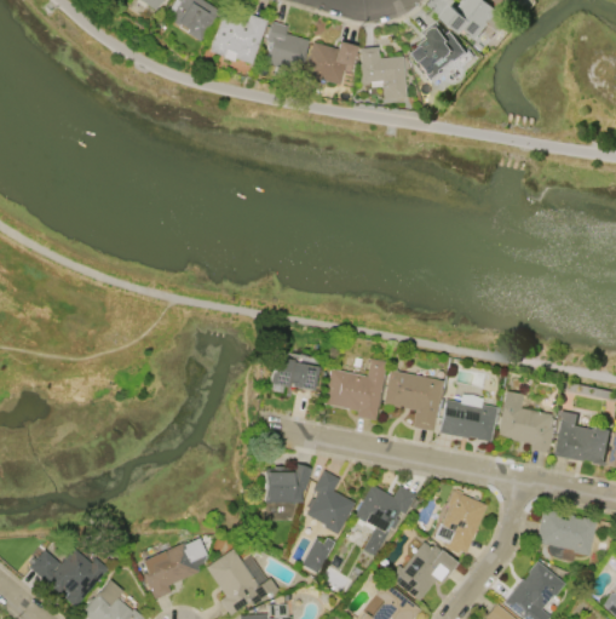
[(202,0),(219,10),(201,40),(188,32),(189,29),(171,18),(172,16),(167,13),(176,0),(202,0)]
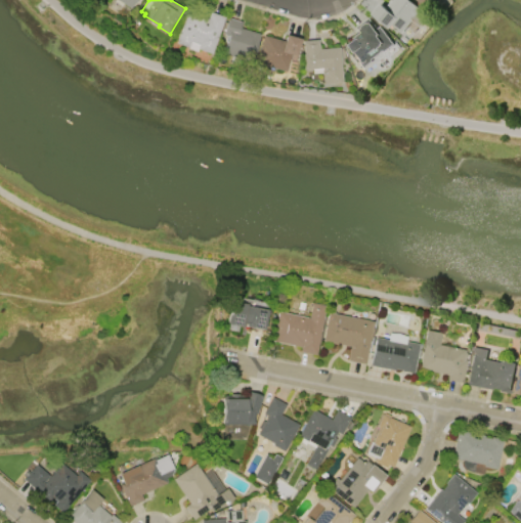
[(413,0),(423,8),(423,7),(433,15),(423,27),(415,19),(405,32),(396,24),(392,28),(375,13),(384,3),(389,7),(394,0),(413,0)]
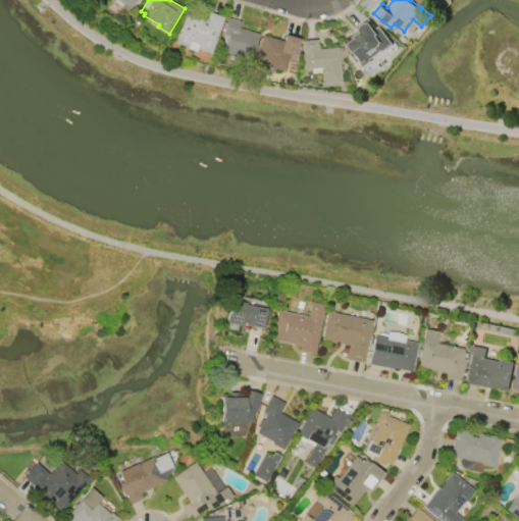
[(434,0),(437,2),(431,10),(418,0),(434,0)]
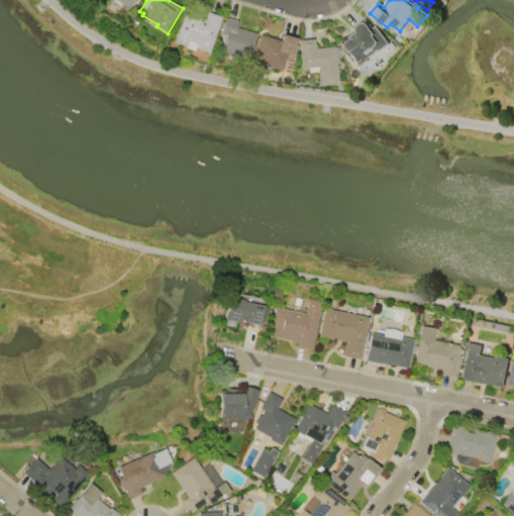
[(222,16),(209,53),(195,47),(196,45),(189,42),(187,46),(175,42),(187,10),(206,17),(208,11),(222,16)]
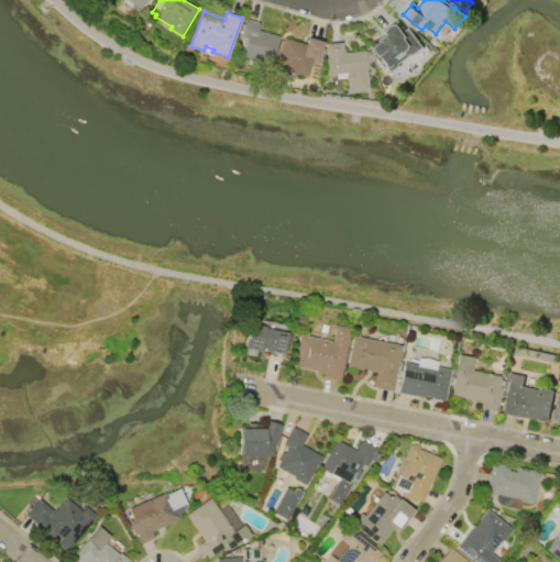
[(392,73),(373,47),(382,41),(383,42),(384,41),(382,37),(390,32),(386,28),(399,18),(409,31),(413,29),(427,47),(416,55),(415,53),(401,64),(402,65),(392,73)]
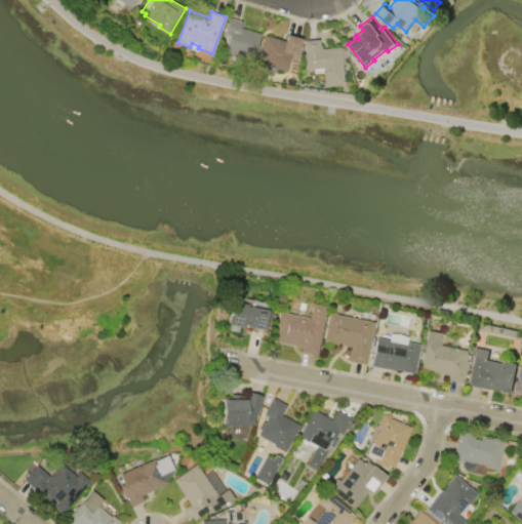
[(231,17),(244,22),(242,28),(262,34),(253,61),(225,52),(230,35),(226,34),(231,17)]
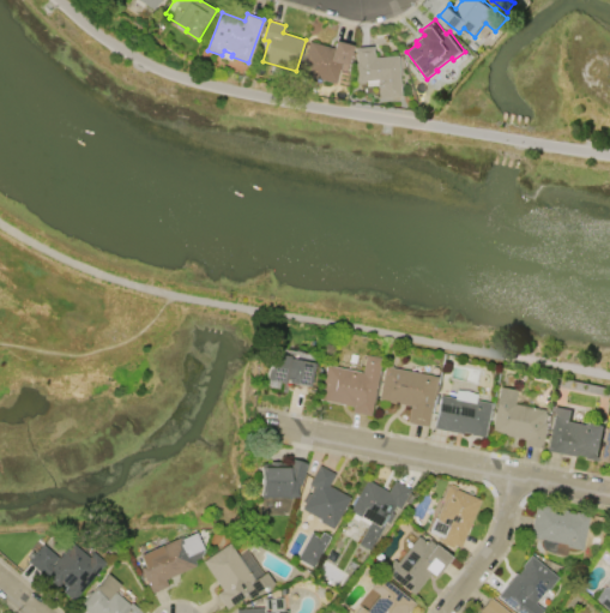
[(301,74),(310,41),(334,48),(337,40),(354,44),(346,72),(340,71),(337,83),(316,77),(315,79),(301,74)]
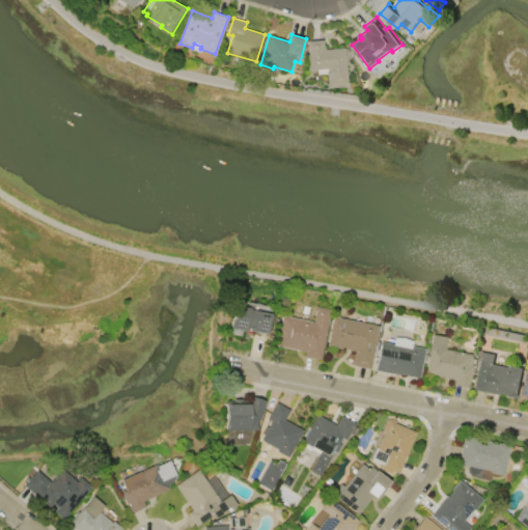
[(345,48),(349,83),(330,85),(329,70),(309,71),(308,54),(309,54),(308,40),(324,39),(324,50),(345,48)]
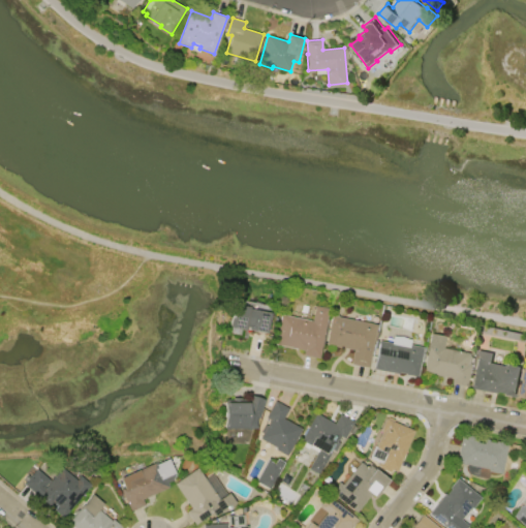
[(272,305),(267,333),(230,325),(236,298),(272,305)]
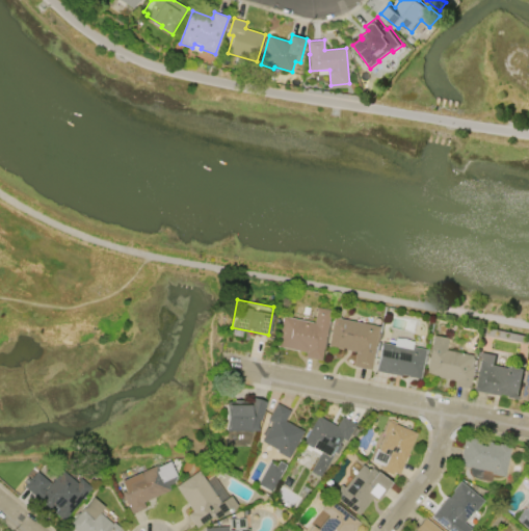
[(278,347),(324,357),(334,313),(320,311),(317,324),(284,318),(278,347)]
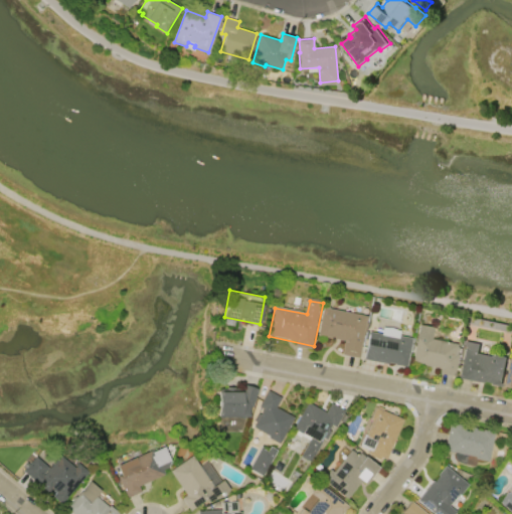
[(368,316),(360,357),(343,354),(346,340),(320,335),(325,307),(368,316)]
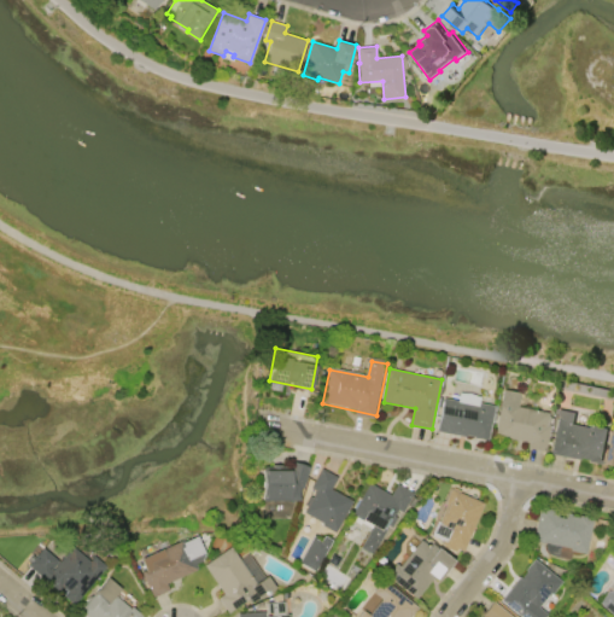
[(519,406),(550,412),(550,414),(551,415),(549,425),(551,425),(547,452),(528,448),(530,442),(496,435),(504,390),(521,393),(519,406)]
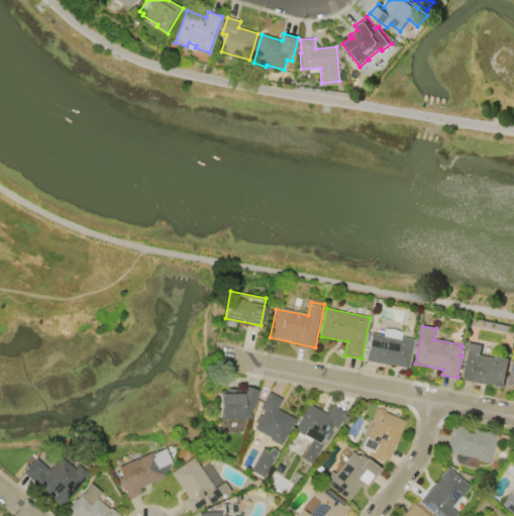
[(391,365),(367,359),(373,332),(385,334),(387,328),(404,332),(403,336),(416,339),(409,368),(398,366),(398,365),(392,364),(391,365)]
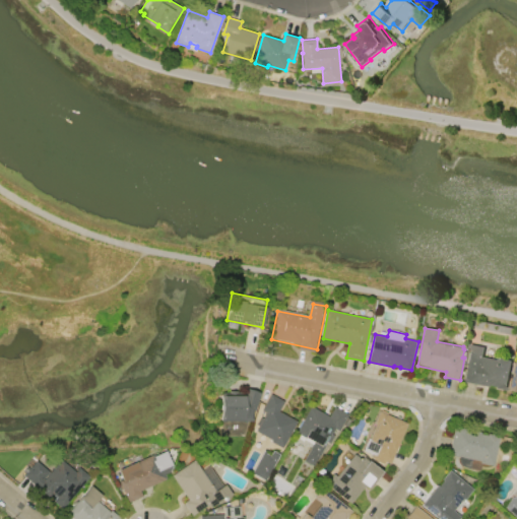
[(465,382),(472,344),(488,347),(486,357),(501,360),(501,358),(514,361),(508,390),(497,388),(498,386),(490,385),(490,387),(465,382)]
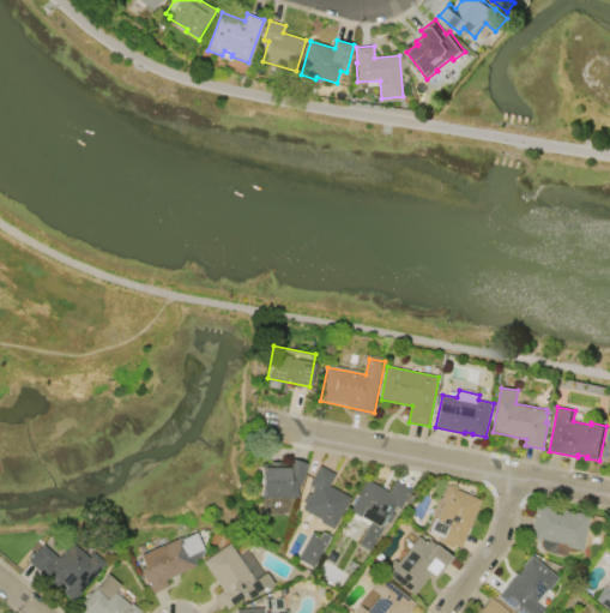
[(300,485),(300,498),(264,497),(264,466),(291,466),(294,458),(309,463),(303,485),(300,485)]
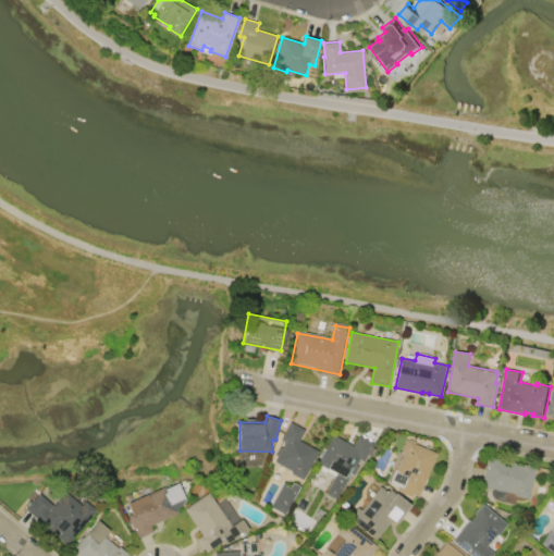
[(320,452),(304,480),(292,473),(293,471),(275,461),(279,456),(277,455),(281,447),(283,448),(286,442),(282,440),(292,422),(305,430),(299,440),(320,452)]
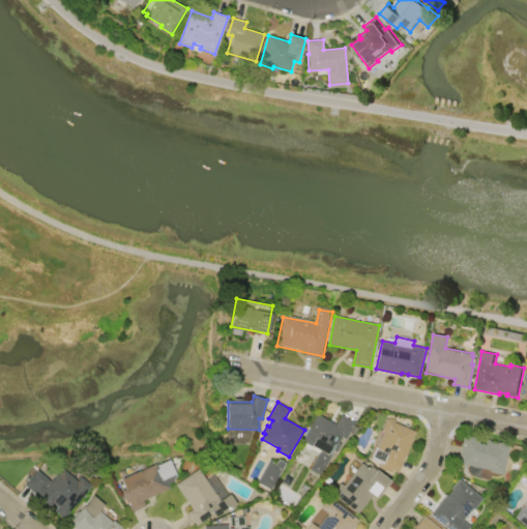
[(303,441),(319,413),(338,424),(343,414),(356,422),(347,438),(343,436),(340,441),(343,443),(338,451),(335,449),(321,474),(311,469),(321,450),(303,441)]
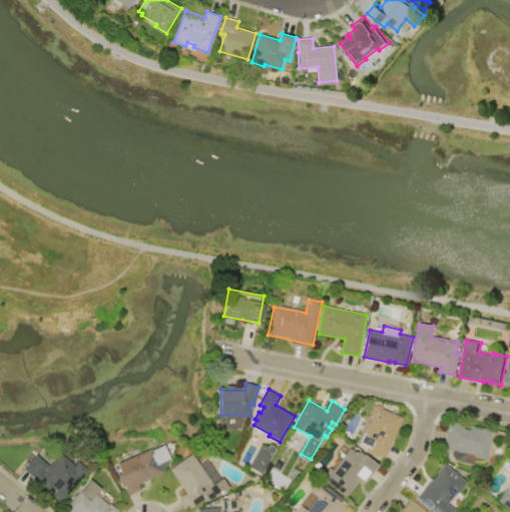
[(403,417),(386,457),(381,455),(380,458),(370,453),(370,451),(368,450),(369,447),(358,443),(363,432),(363,427),(366,420),(370,416),(375,405),(378,406),(378,405),(383,407),(383,408),(403,417)]
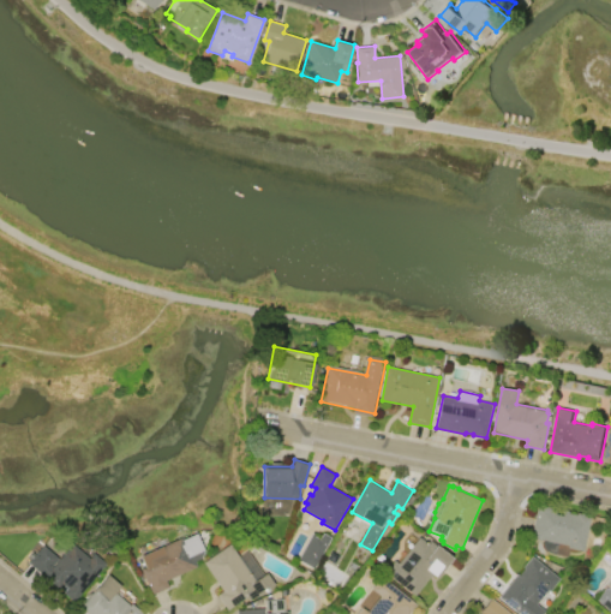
[(532,537),(538,506),(556,508),(555,514),(564,517),(564,511),(569,512),(569,513),(577,516),(577,513),(591,516),(585,550),(571,548),(569,555),(564,558),(546,552),(544,546),(545,540),(532,537)]
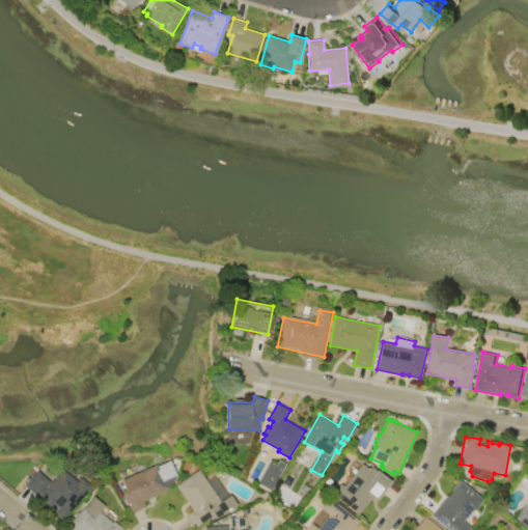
[(157,465),(170,459),(177,474),(168,478),(172,487),(144,500),(147,505),(133,511),(123,491),(127,490),(121,479),(157,464),(157,465)]
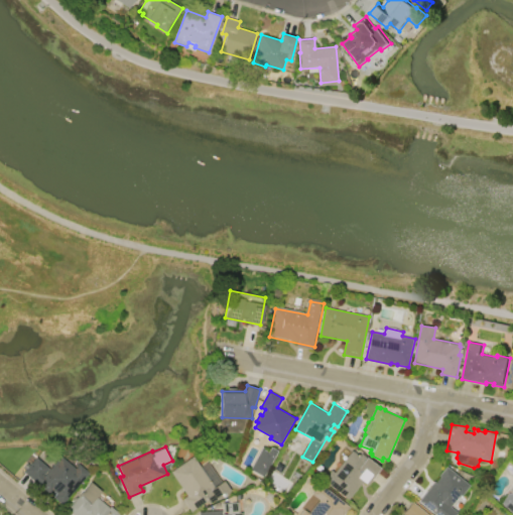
[(251,469),(263,448),(269,452),(272,446),(278,449),(264,476),(251,469)]
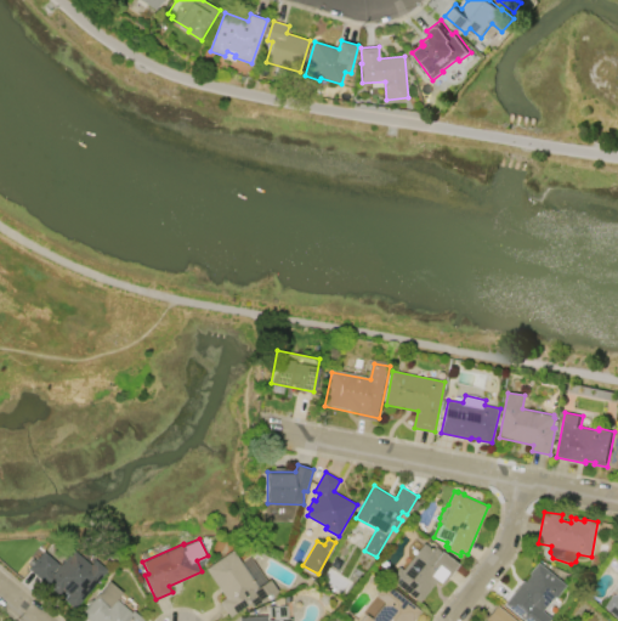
[(420,602),(391,579),(401,566),(404,570),(425,543),(435,551),(437,547),(459,564),(457,565),(458,566),(449,577),(448,576),(442,585),(437,581),(420,602)]
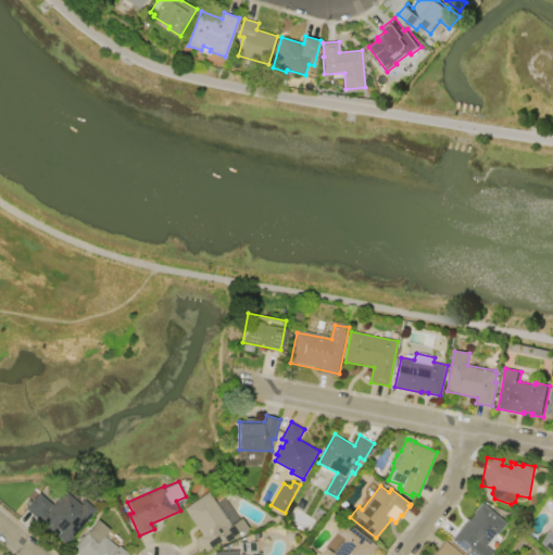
[(97,508),(68,543),(60,535),(63,532),(58,527),(54,531),(26,508),(40,492),(54,504),(48,513),(49,513),(66,491),(83,505),(87,500),(97,508)]
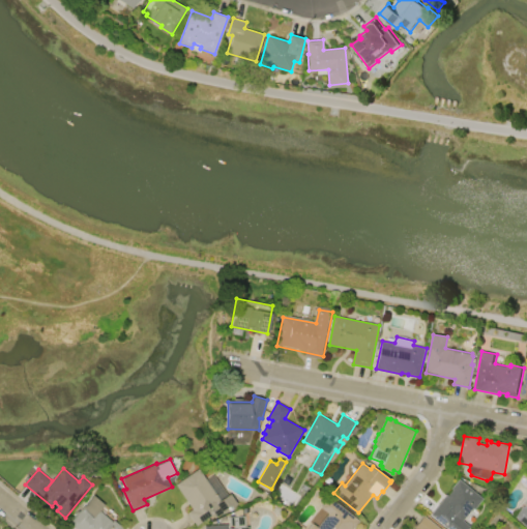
[(177,485),(201,469),(222,500),(232,494),(238,503),(217,517),(215,513),(198,525),(189,512),(194,509),(177,485)]
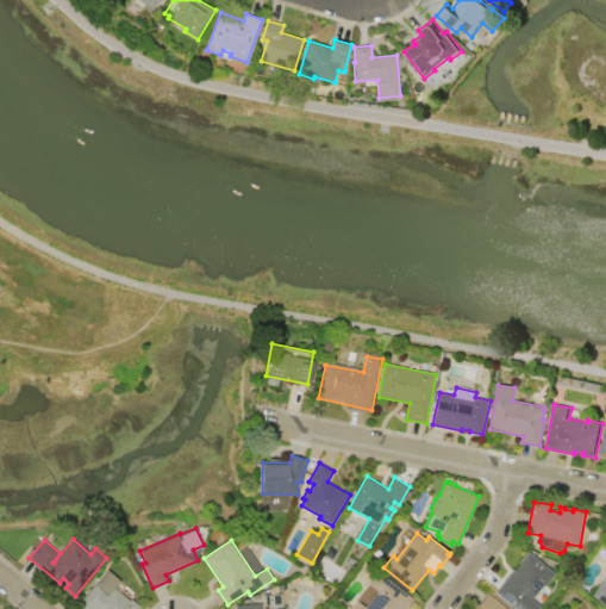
[(541,608),(516,608),(499,595),(530,557),(554,577),(533,601),(542,608),(541,608)]
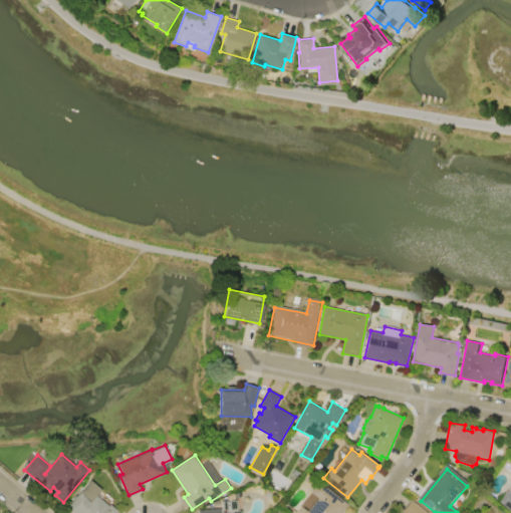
[(121,512),(120,512),(75,512),(68,507),(91,480),(101,489),(97,495),(109,505),(111,504),(121,512)]
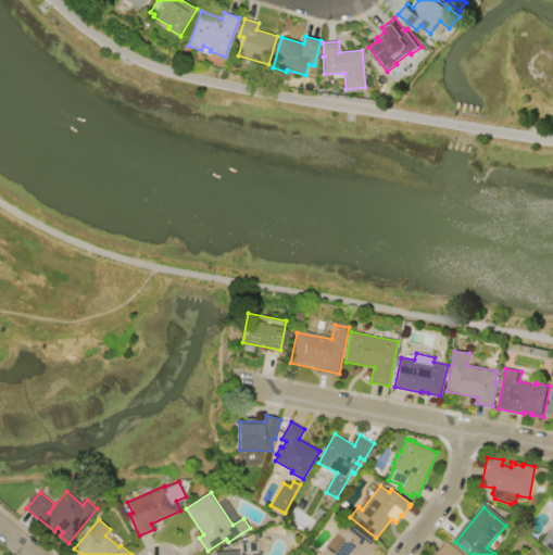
[(353,526),(378,546),(369,554),(322,554),(329,547),(335,552),(343,540),(347,540),(351,541),(352,540),(351,539),(346,538),(337,531),(346,521),(352,527),(353,526)]
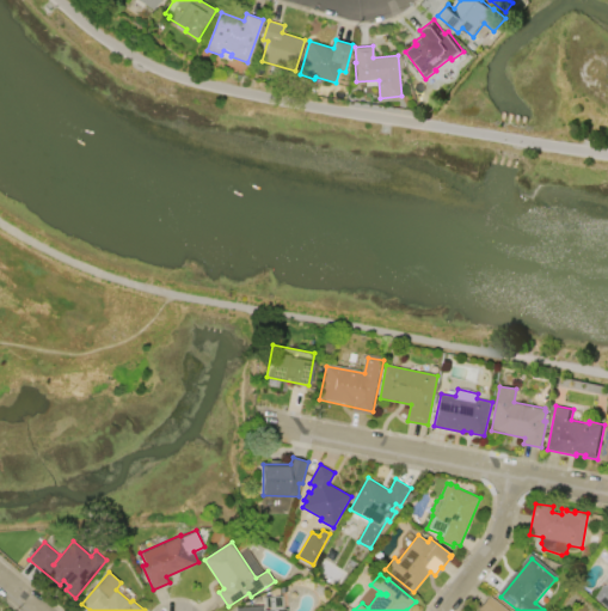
[(607,606),(595,597),(605,584),(607,586),(607,606)]
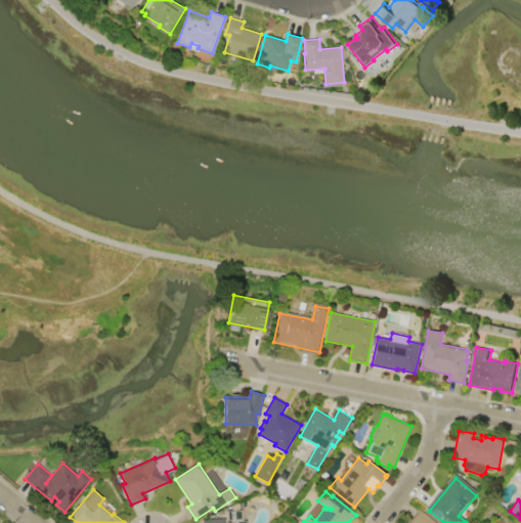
[(203,519),(203,522),(246,522),(245,510),(226,511),(226,518),(203,519)]
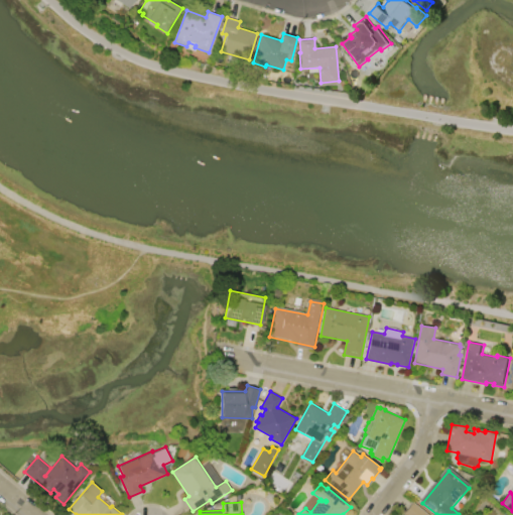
[(403,514),(406,512),(406,511),(413,502),(429,514),(403,514)]
